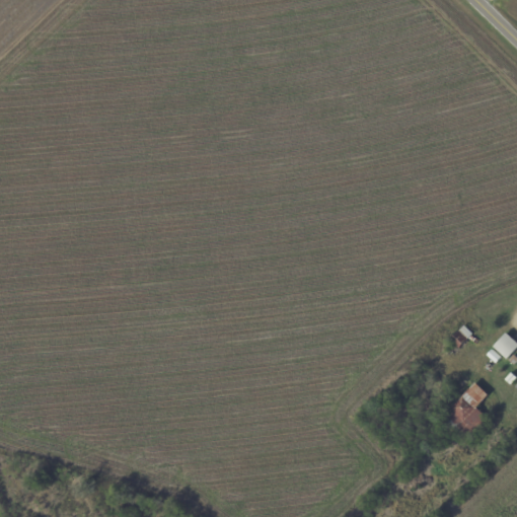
[(470,335),(457,348),(448,340),(462,324),(471,334),(470,335)]
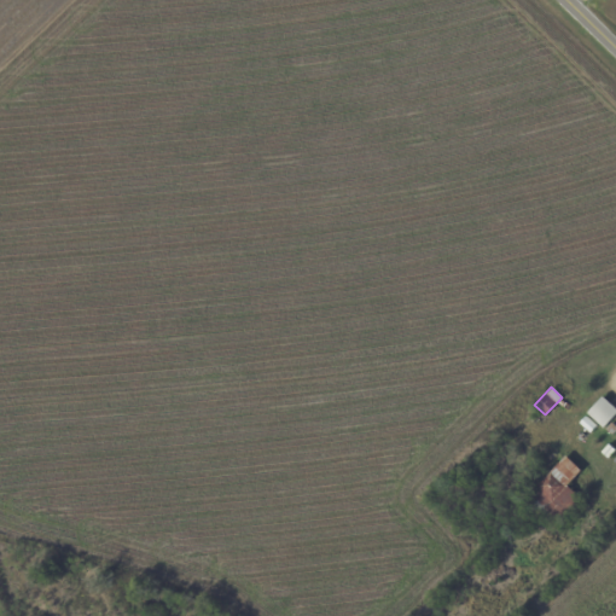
[(615,408),(615,413),(603,428),(587,412),(602,396),(615,408)]
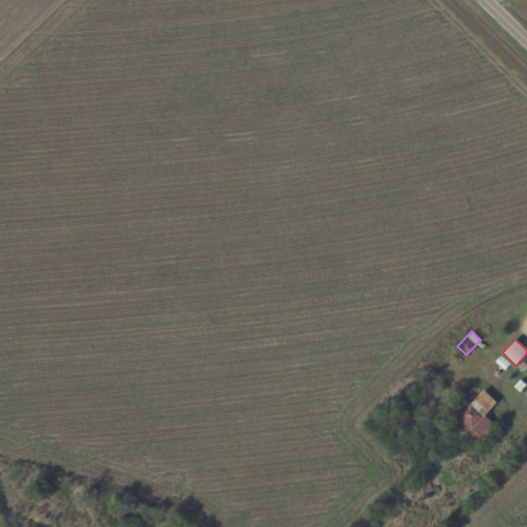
[(495,361),(500,355),(509,364),(504,370),(495,361)]
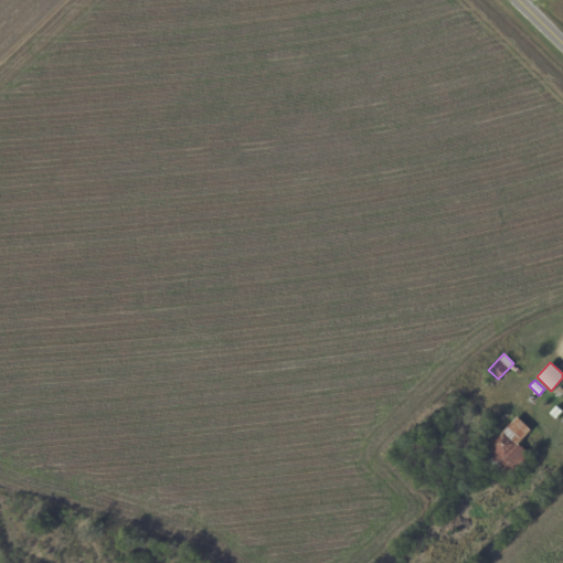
[(562,392),(559,397),(553,392),(559,385),(562,389),(562,392)]
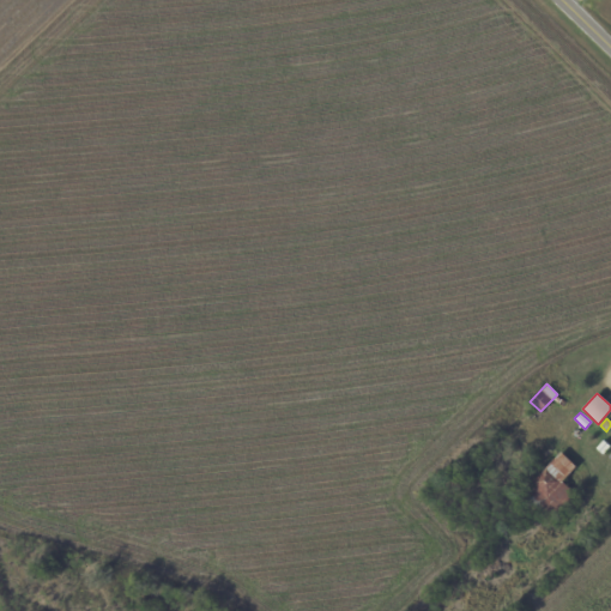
[(596,448),(603,440),(609,447),(602,454),(596,448)]
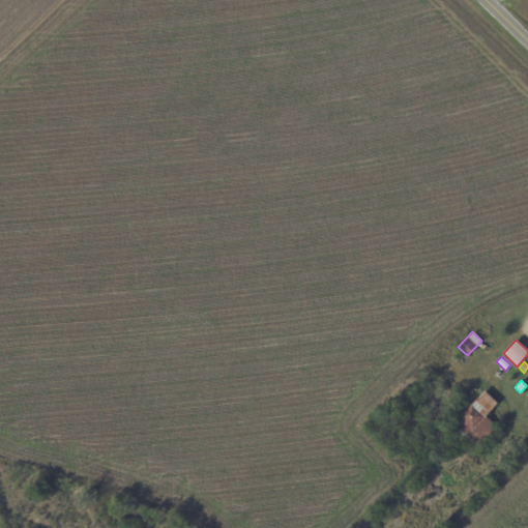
[(492,398),(498,404),(486,416),(499,430),(480,449),(466,436),(463,440),(449,427),(485,390),(492,398)]
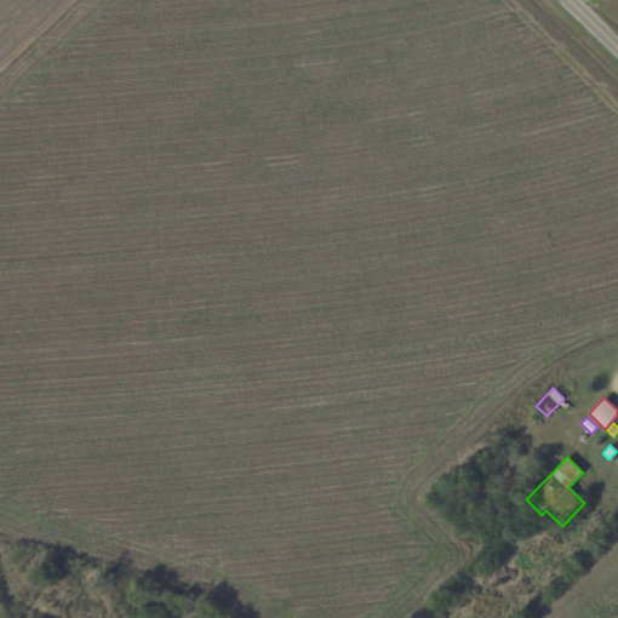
[(461,476),(470,487),(462,496),(452,486),(461,476)]
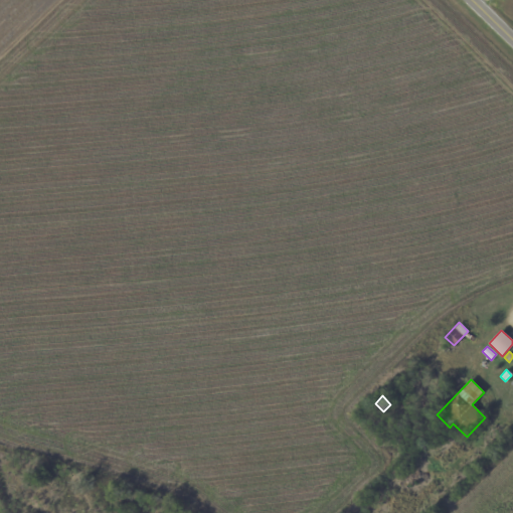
[(401,428),(410,436),(404,444),(395,436),(401,428)]
